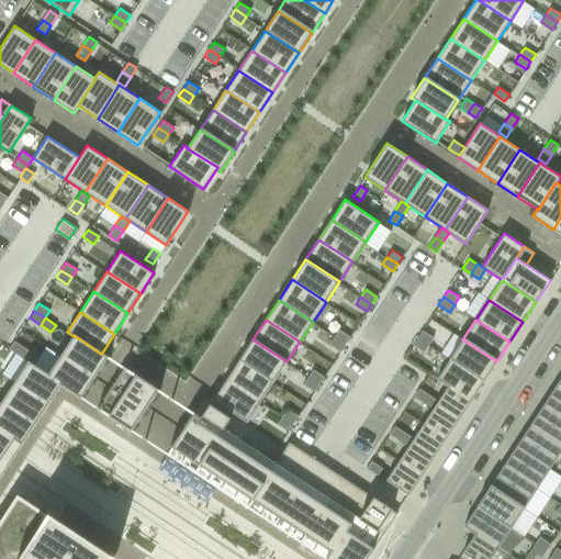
[(339,328),(335,336),(346,344),(350,336),(339,328)]
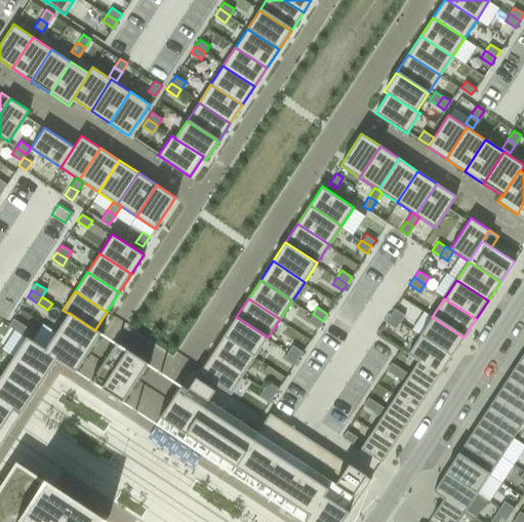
[(395,308),(390,315),(400,321),(405,314),(395,308)]
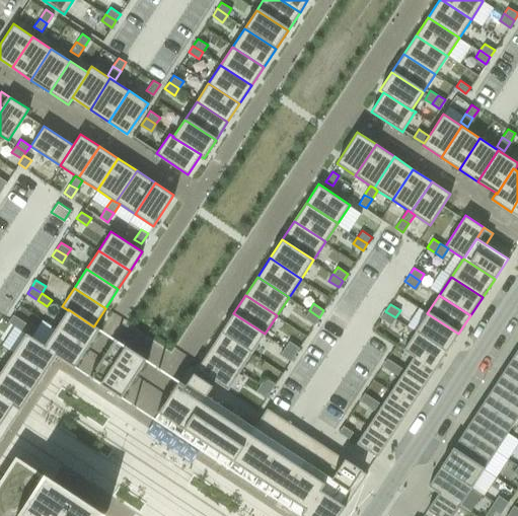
[(68,310),(56,327),(87,349),(100,329),(94,325),(93,326),(68,309),(68,310)]
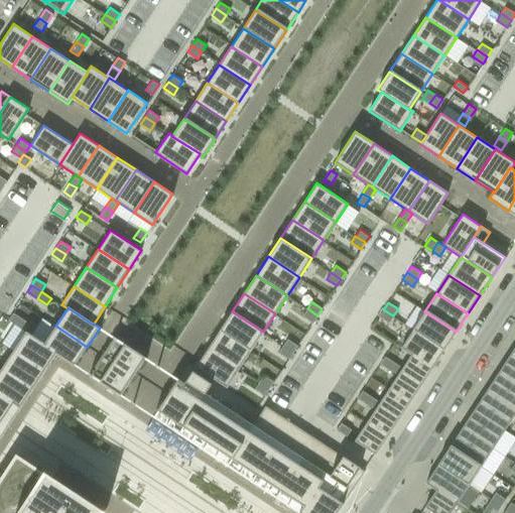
[(307,308),(302,315),(312,322),(317,315),(307,308)]
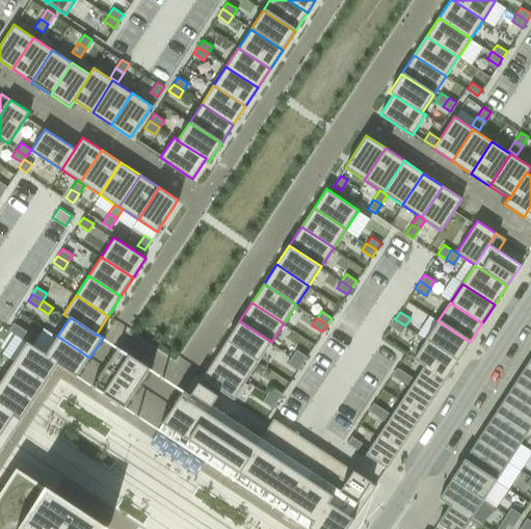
[(395,319),(391,325),(401,333),(405,325),(395,319)]
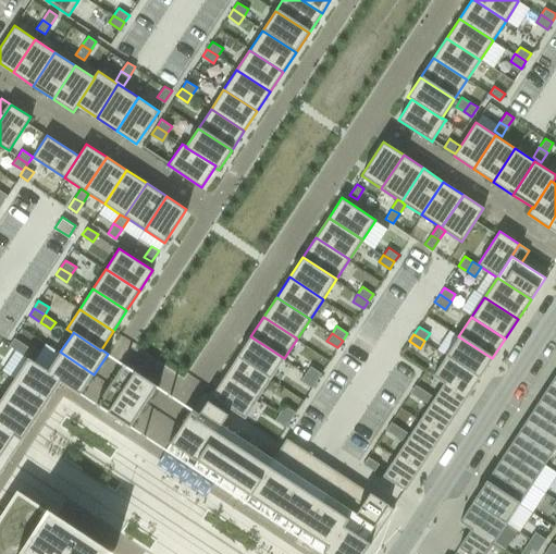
[(250,336),(237,356),(271,379),(284,358),(250,336)]
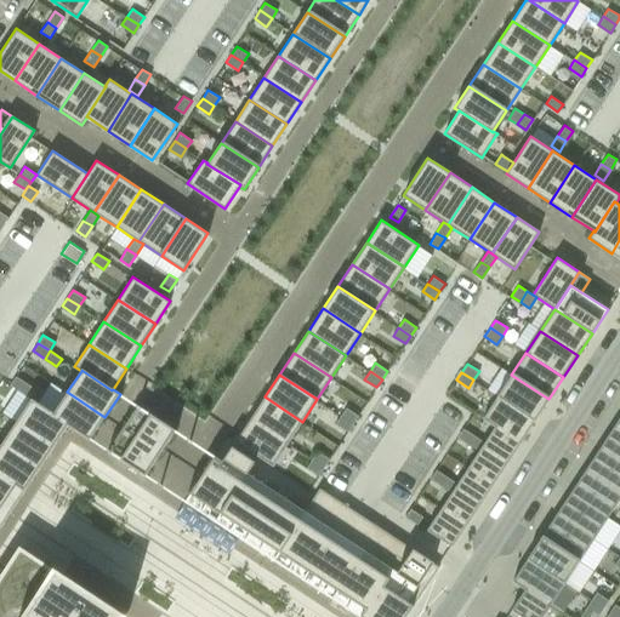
[(511,375),(496,396),(534,421),(549,399),(511,375)]
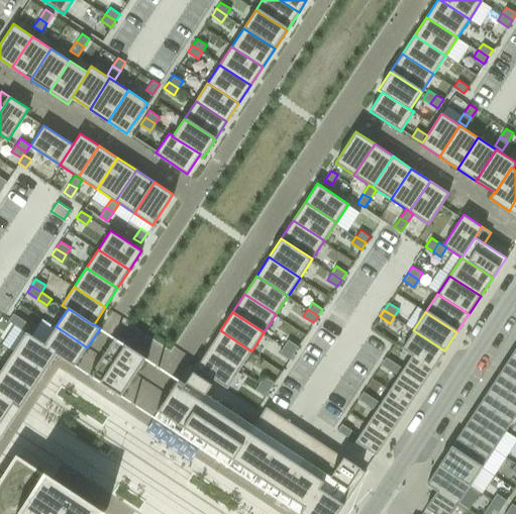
[(13,313),(8,320),(17,326),(22,318),(13,313)]
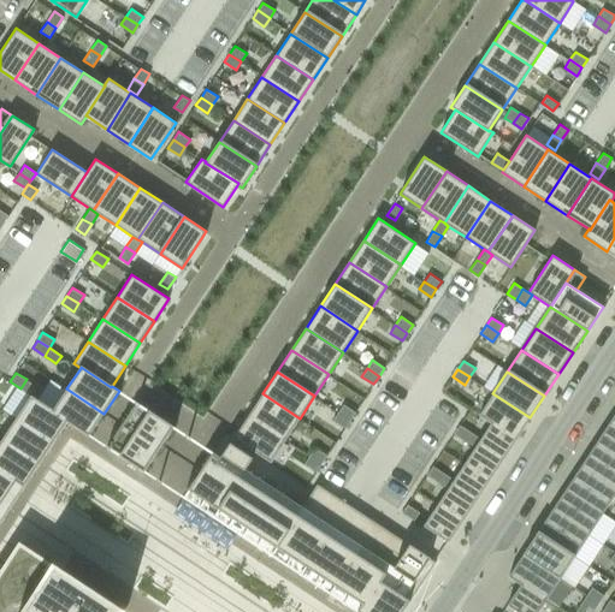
[(27,379),(21,388),(31,394),(36,386),(33,384),(27,379)]
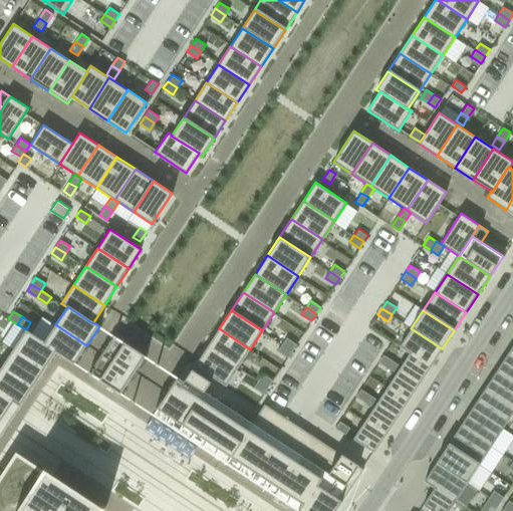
[(44,341),(44,342),(56,351),(55,352),(74,364),(86,345),(55,324),(44,341)]
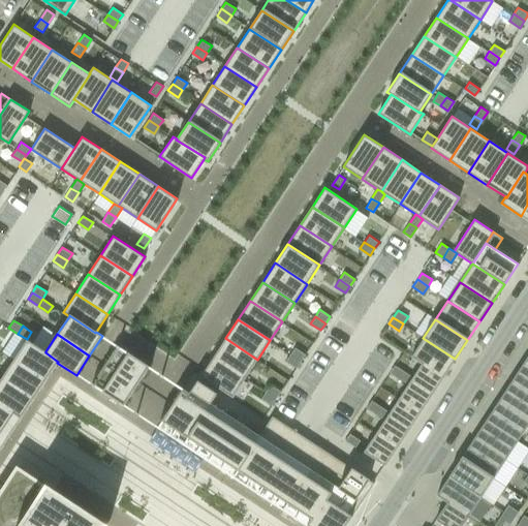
[(225,338),(213,358),(245,378),(257,360),(225,338)]
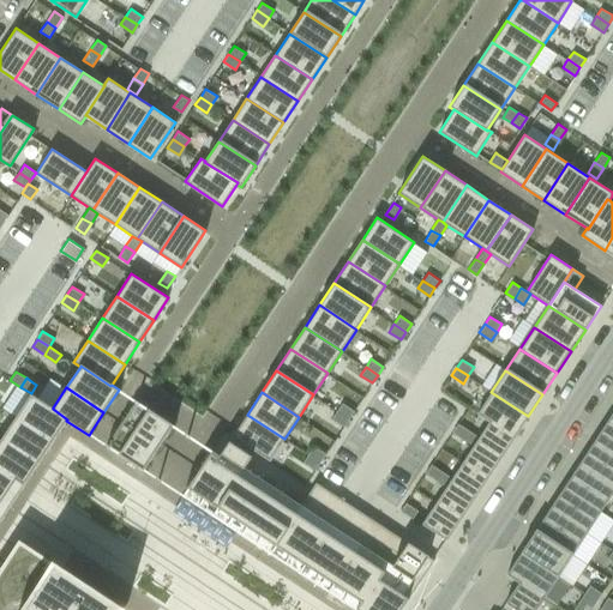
[(491,392),(476,414),(488,422),(514,438),(528,416),(491,392)]
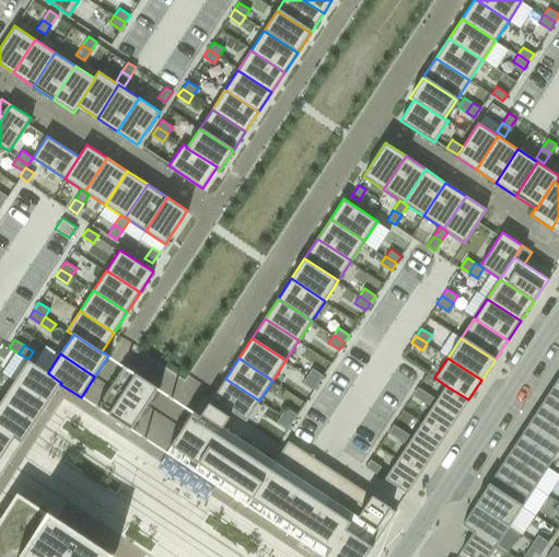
[(28,359),(15,379),(49,402),(60,384),(61,383),(48,373),(48,372),(28,359)]
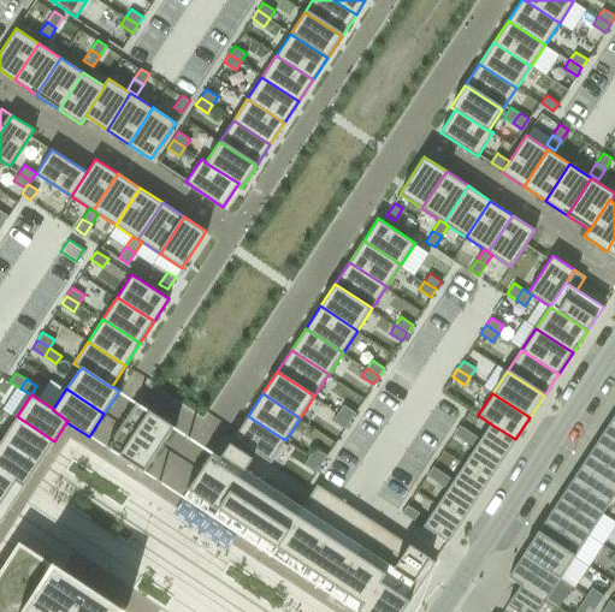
[(136,402),(122,425),(159,450),(173,427),(136,402)]
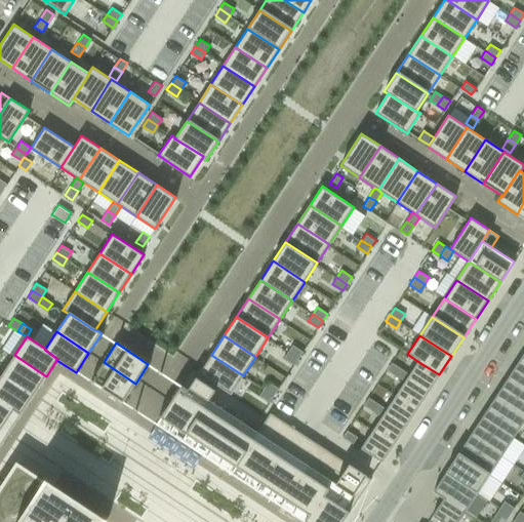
[(292,345),(288,351),(298,358),(303,351),(292,345)]
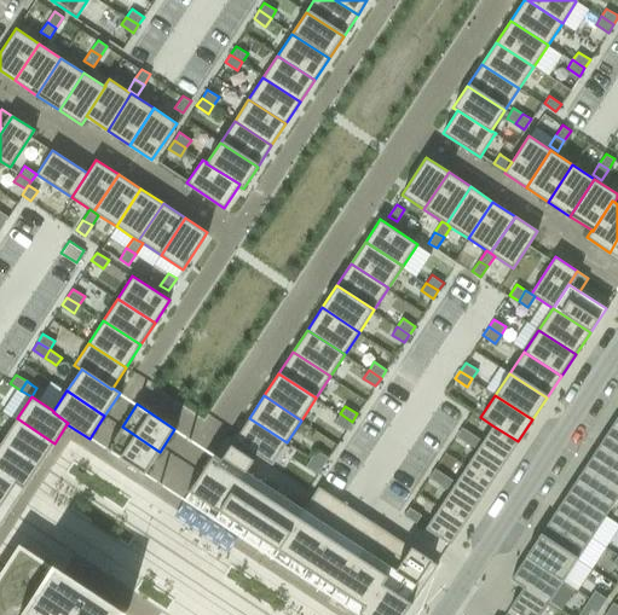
[(340,413),(334,422),(347,430),(352,422),(340,413)]
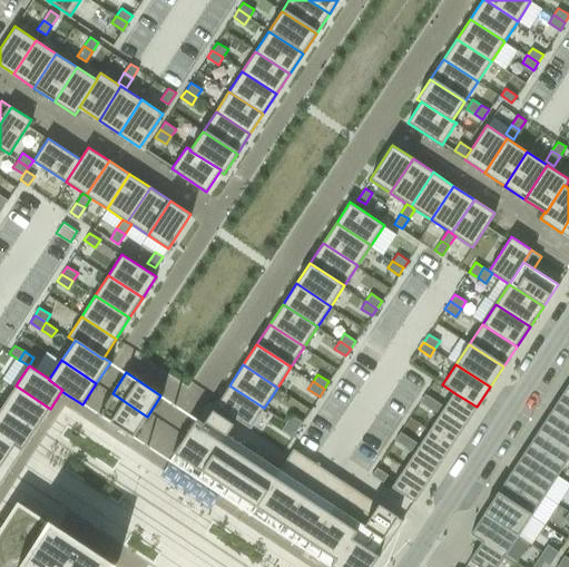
[(16,385),(2,407),(37,429),(50,409),(16,385)]
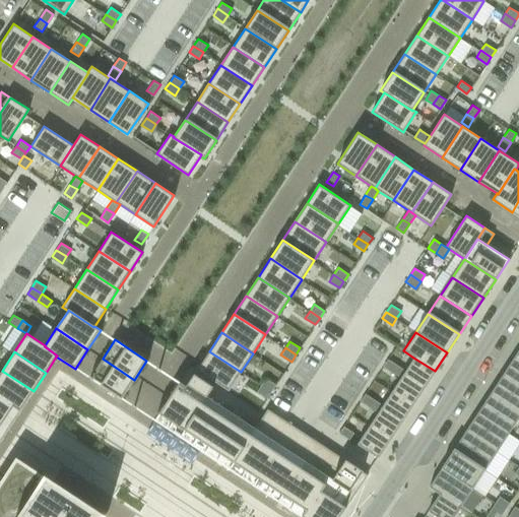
[(209,351),(197,370),(229,390),(241,372),(209,351)]
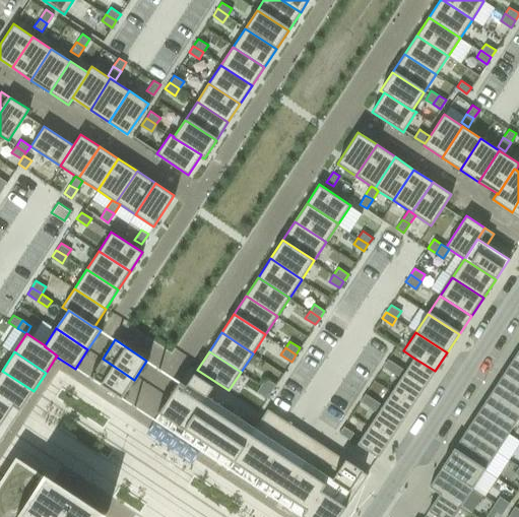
[(518,360),(514,357),(502,375),(518,386),(518,360)]
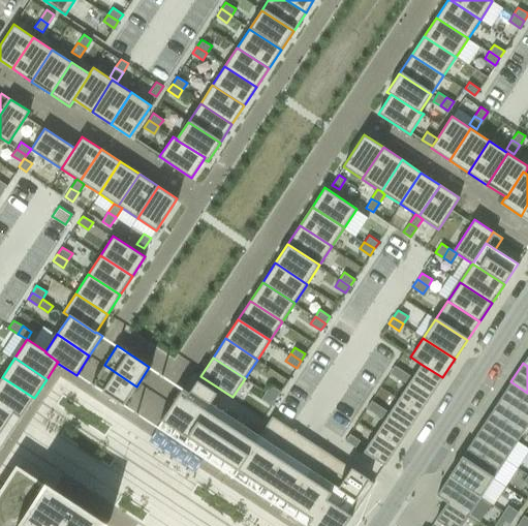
[(412,376),(409,381),(431,395),(442,377),(421,364),(412,376)]
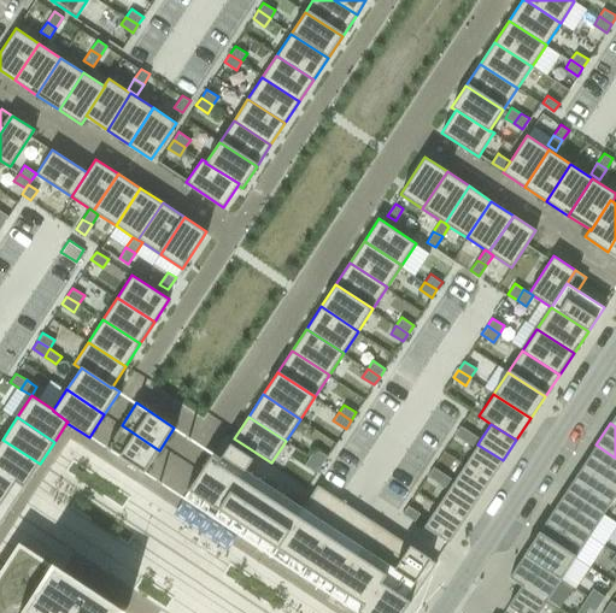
[(122,425),(107,448),(145,472),(159,451),(122,425)]
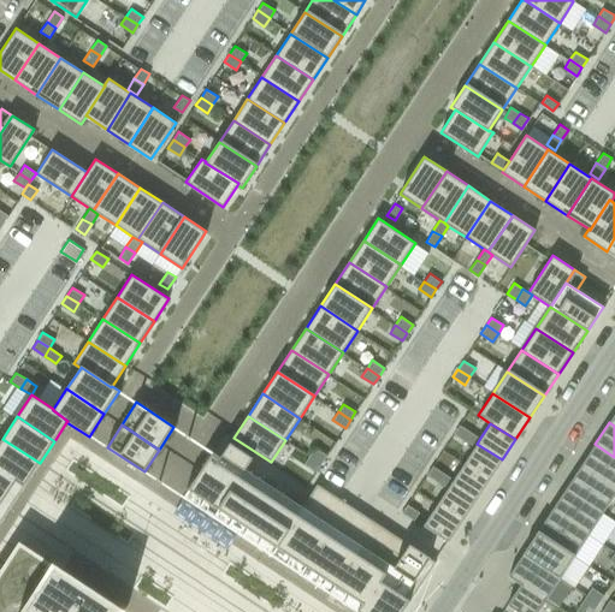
[(460,425),(454,433),(463,440),(469,431),(460,425)]
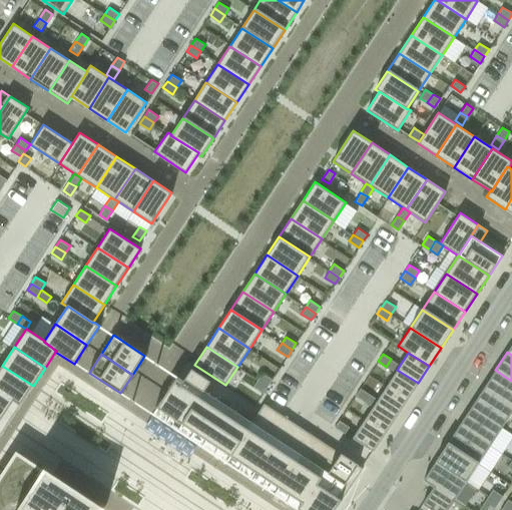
[(391,359),(386,367),(395,373),(397,370),(400,365),(391,359)]
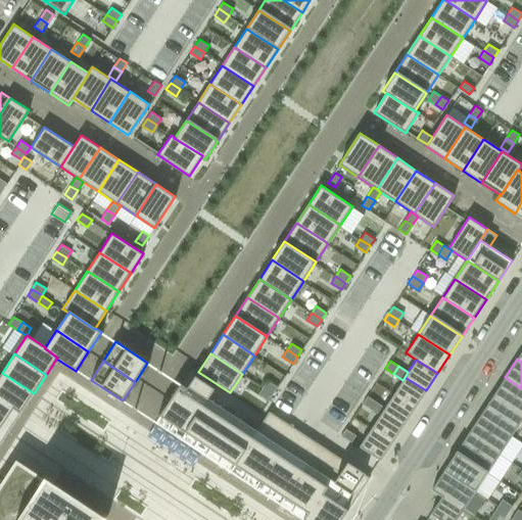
[(2,373),(0,375),(0,396),(21,412),(34,393),(2,373)]
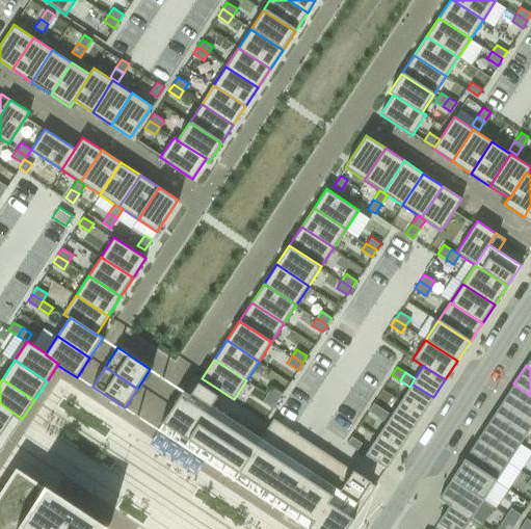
[(122,451),(137,429),(65,380),(36,424),(50,433),(62,417),(80,428),(71,442),(96,459),(108,442),(122,451)]
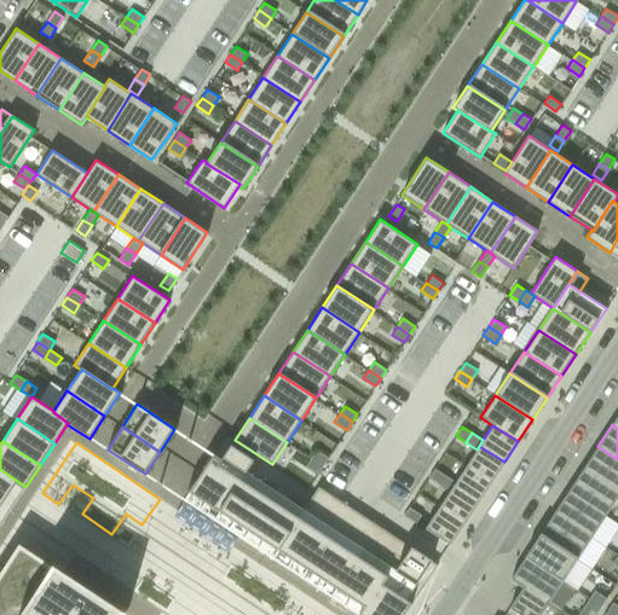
[(214,454),(184,500),(214,520),(247,471),(255,460),(231,445),(221,459),(214,454)]
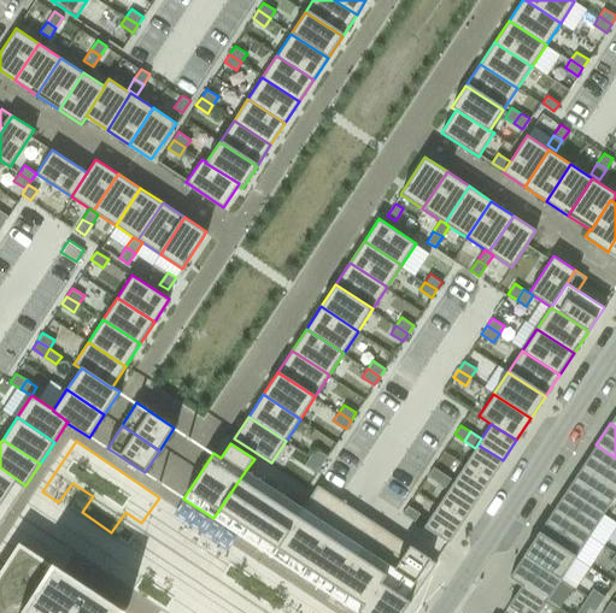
[(475,448),(464,465),(490,481),(503,460),(477,444),(475,448)]
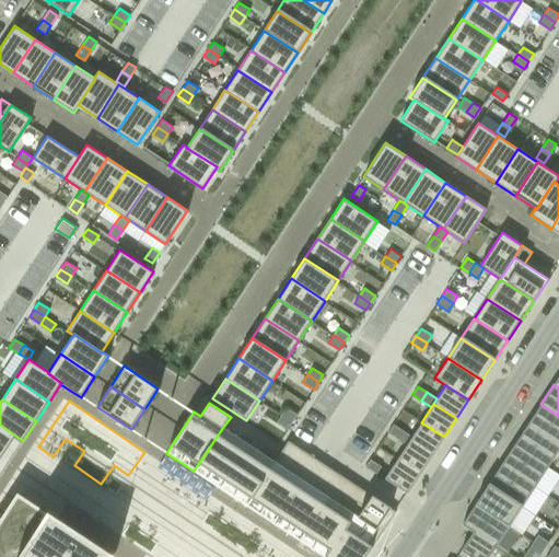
[(558,416),(540,404),(527,425),(558,444),(558,416)]
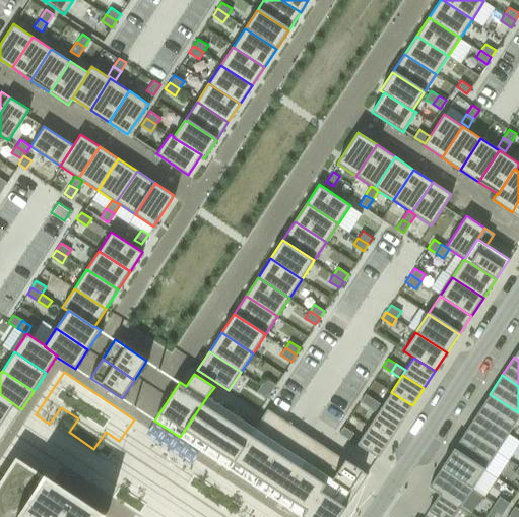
[(266,378),(261,384),(271,391),(276,384),(266,378)]
